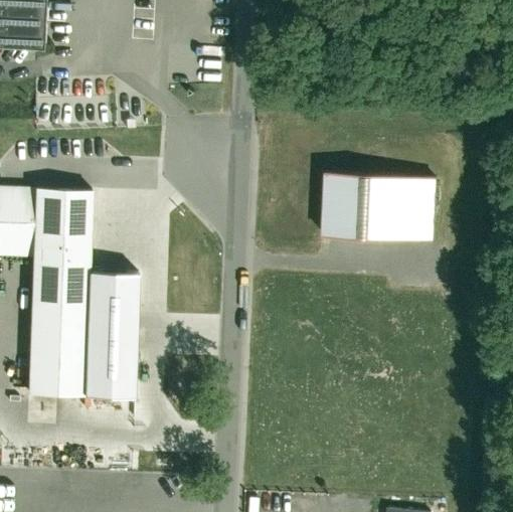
[(42,0),(0,0),(0,44),(39,47),(42,0)]
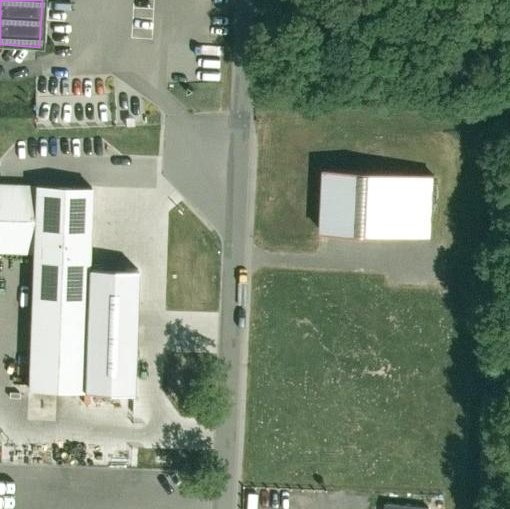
[(433,179),(322,171),(318,229),(429,237),(433,179)]
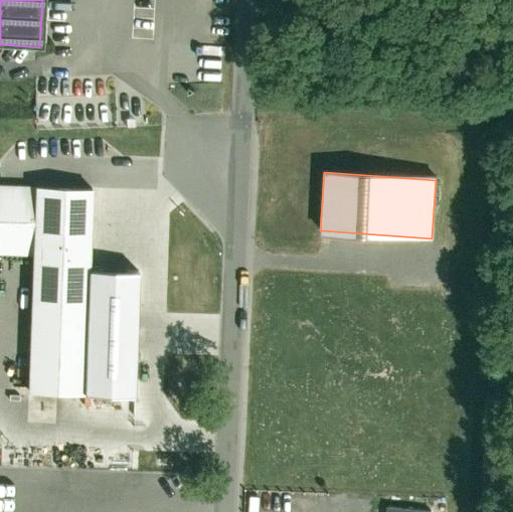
[(90,192),(0,189),(0,259),(25,261),(20,391),(82,393),(87,273),(90,192)]
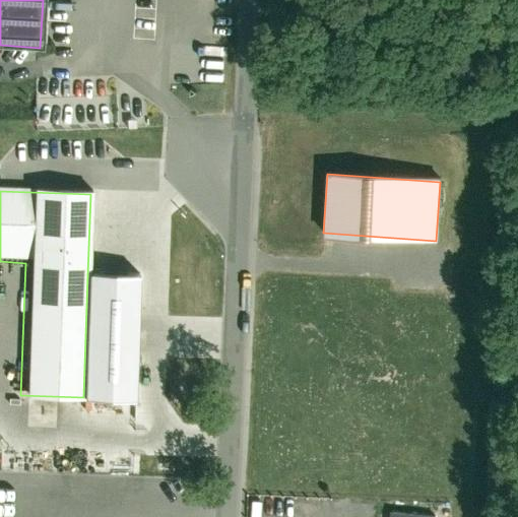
[(138,276),(87,275),(83,397),(135,398),(138,276)]
